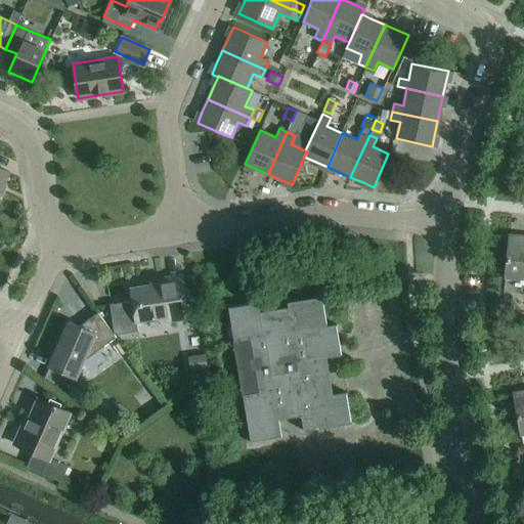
[(0,191),(9,172),(0,167),(0,191)]
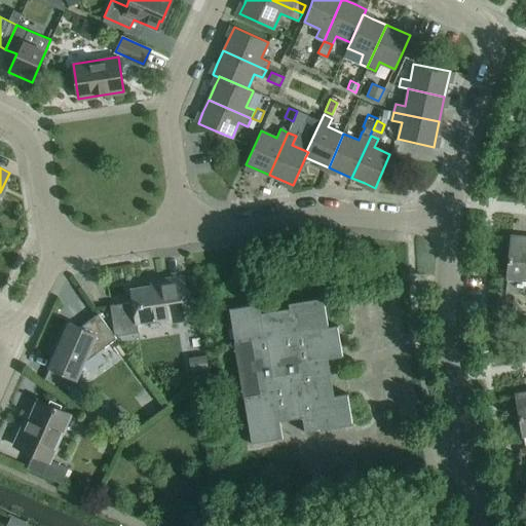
[(511,235),(506,278),(525,279),(525,235),(512,235),(511,235)]
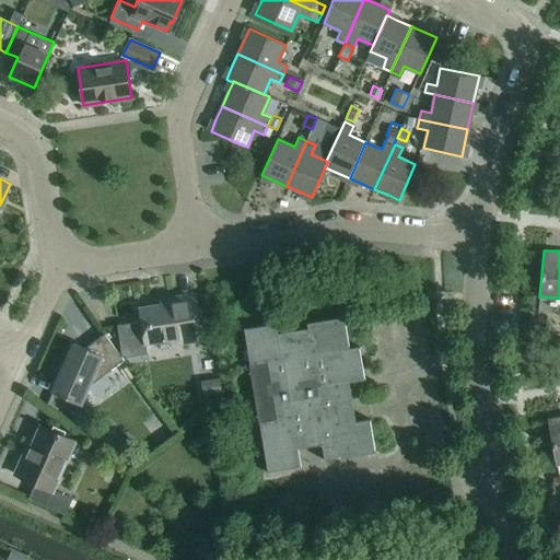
[(201,339),(198,315),(195,294),(171,298),(172,303),(139,307),(141,324),(137,324),(137,322),(117,324),(123,359),(147,354),(144,342),(177,337),(178,342),(201,339)]
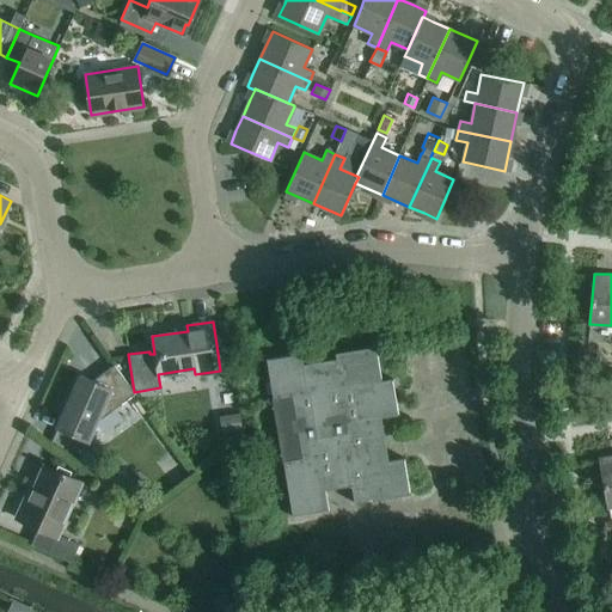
[(381,380),(375,348),(377,347),(377,346),(336,353),(336,359),(304,363),(301,352),(267,357),(283,460),(293,516),(294,516),(293,515),(326,509),(328,510),(329,510),(325,489),(342,485),(341,482),(350,481),(354,503),(410,494),(410,493),(409,493),(404,459),(405,459),(405,458),(386,460),(379,417),(399,414),(398,412),(398,414),(392,380),(393,379),(393,378),(381,380)]
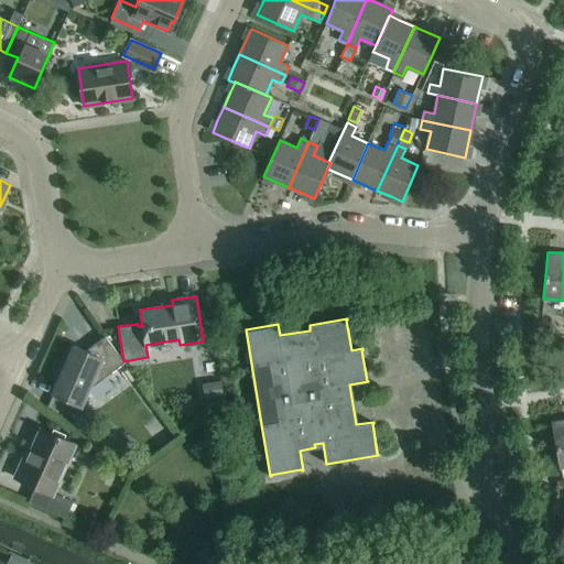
[(125,362),(105,336),(85,350),(74,345),(64,366),(53,375),(58,380),(52,393),(80,405),(88,389),(125,362)]
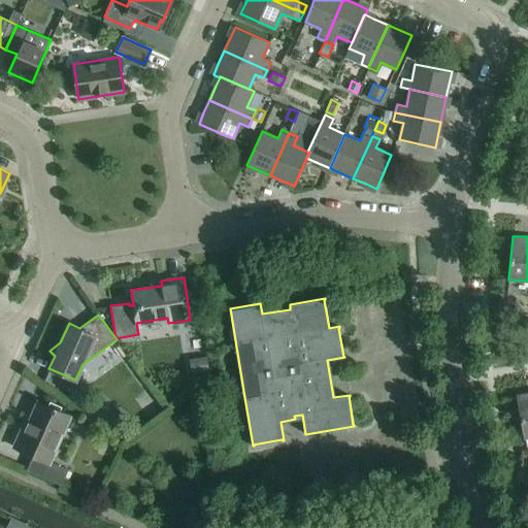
[(196,373),(208,371),(206,357),(194,358),(196,373)]
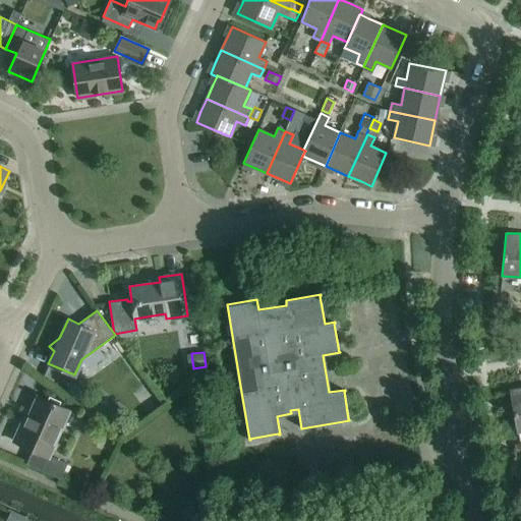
[(520,387),(511,389),(510,390),(518,432),(520,430),(520,387)]
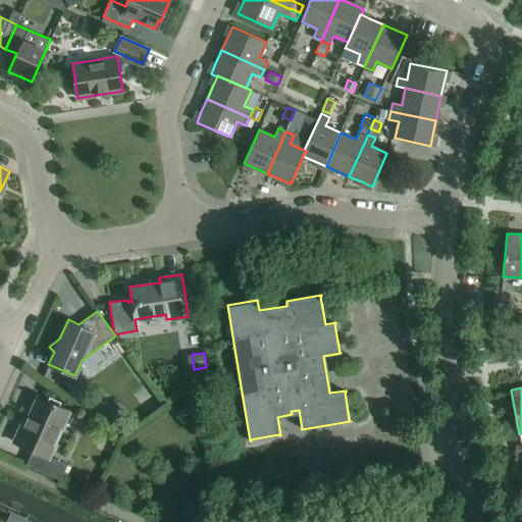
[(48,456),(68,411),(56,406),(38,398),(24,427),(20,426),(14,441),(33,450),(27,464),(60,479),(67,464),(48,456)]
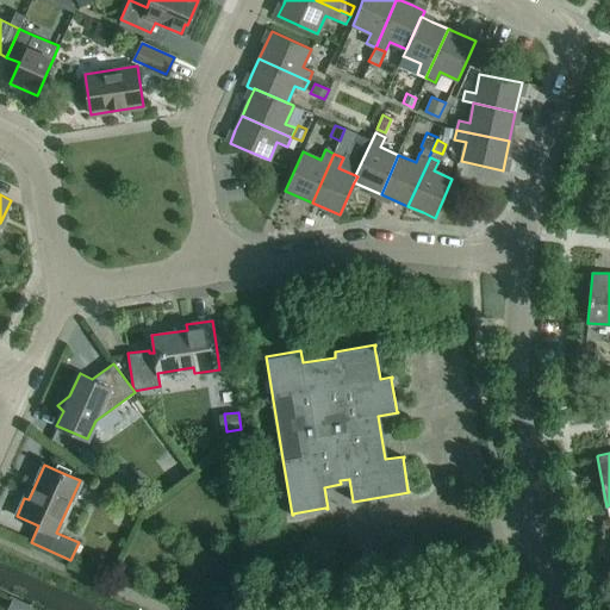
All buildings are outlined.
